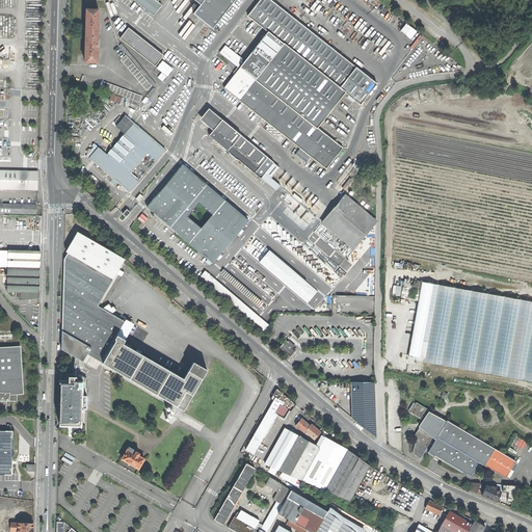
[(134,0),(153,15),(161,5),(157,1),(158,0),(194,0),(201,4),(193,14),(212,29),(234,0),(134,0)]
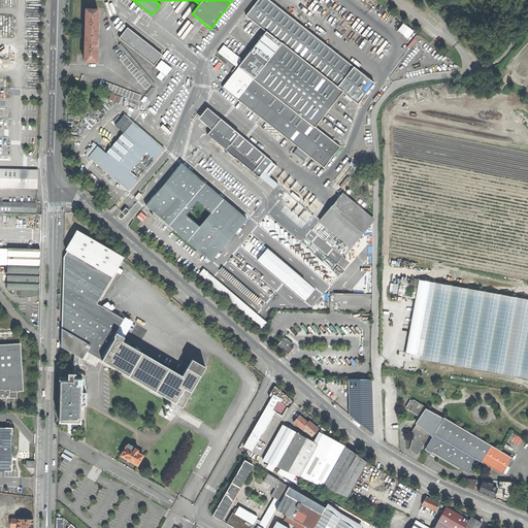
[(266,32),(223,88),(324,167),(340,145),(316,126),(342,92),(357,103),(373,83),(269,0),(258,0),(246,15),(266,32)]
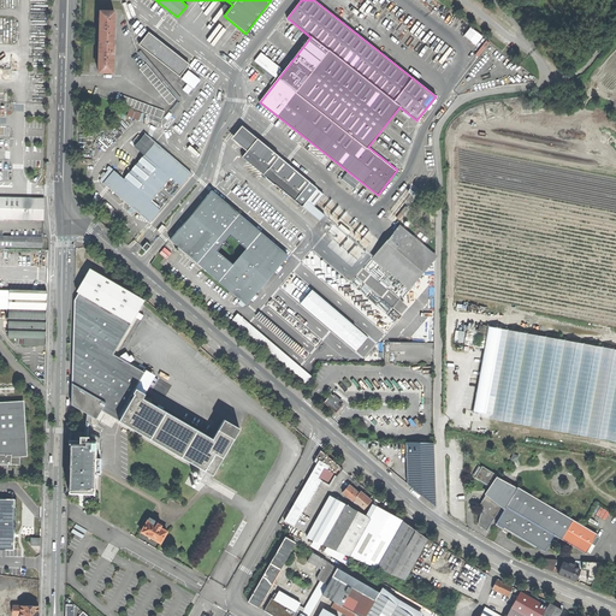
[(114,12),(100,11),(98,72),(112,72),(113,57),(114,27),(114,12)]
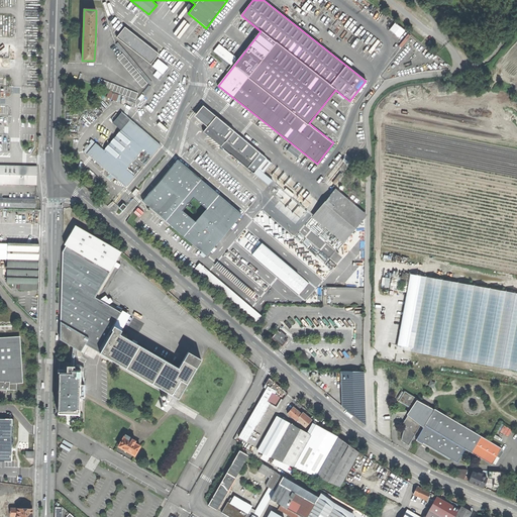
[(116,37),(150,65),(159,55),(124,27),(116,37)]
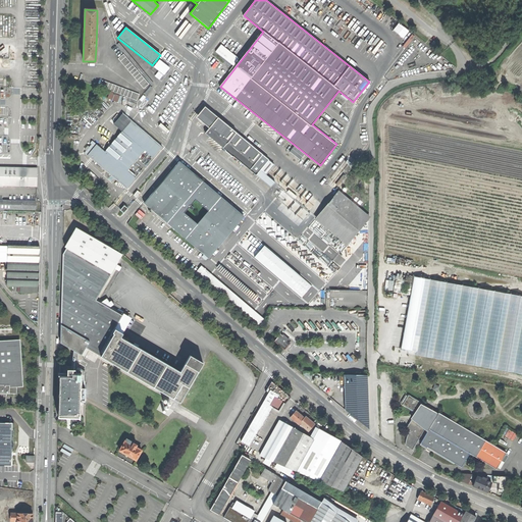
[(152,86),(154,83),(120,43),(117,45),(152,86)]
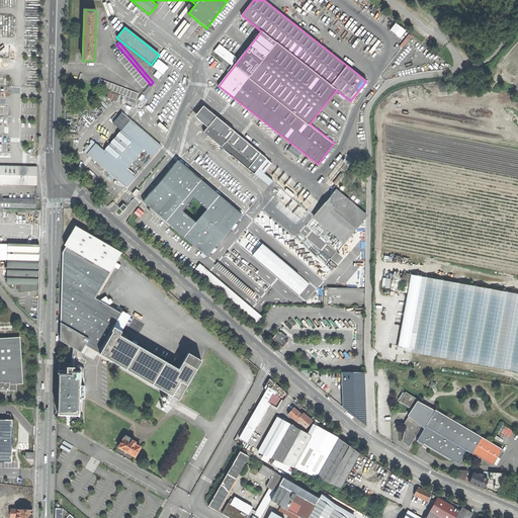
[(122,54),(117,58),(143,87),(148,83),(122,54)]
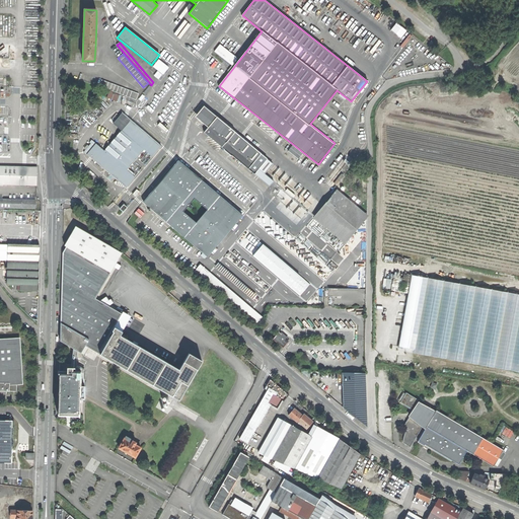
[(168,68),(158,60),(153,66),(163,74),(168,68)]
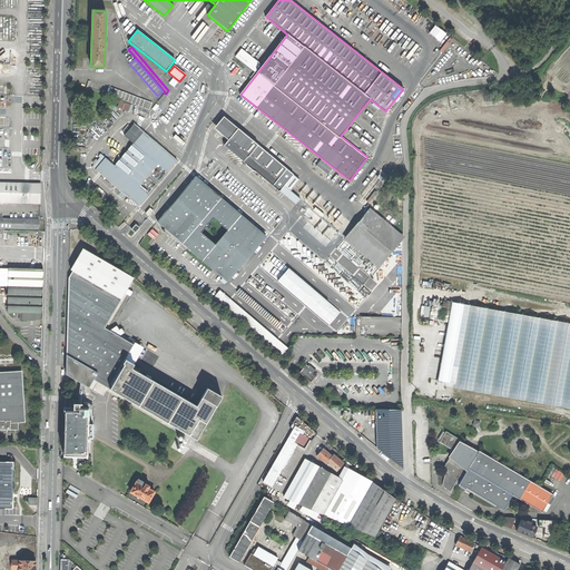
[(190,78),(185,75),(179,81),(185,86),(190,78)]
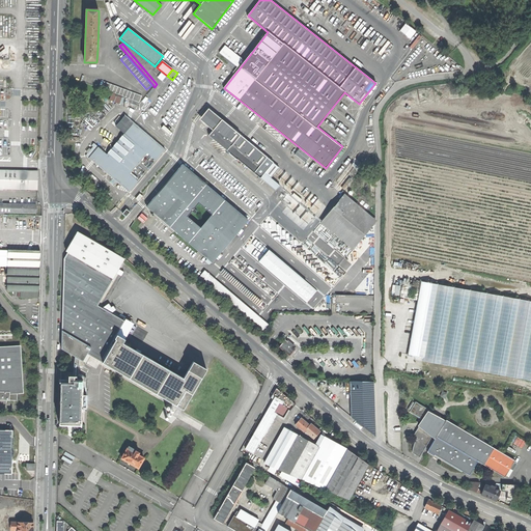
[(141,95),(105,81),(102,88),(140,102),(141,95)]
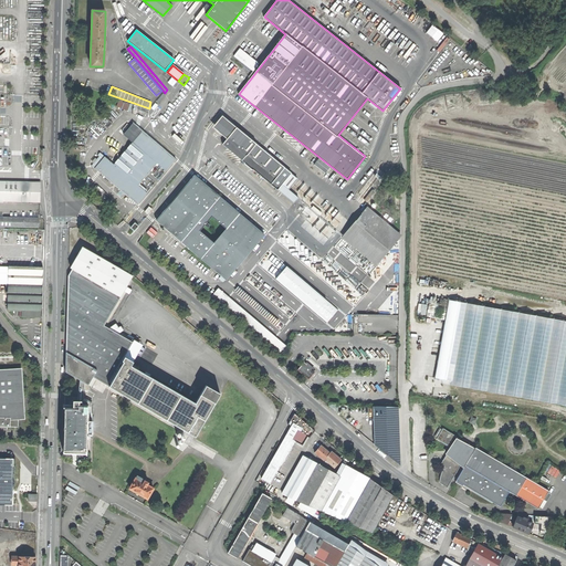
[(156,102),(159,104),(166,95),(164,93),(156,102)]
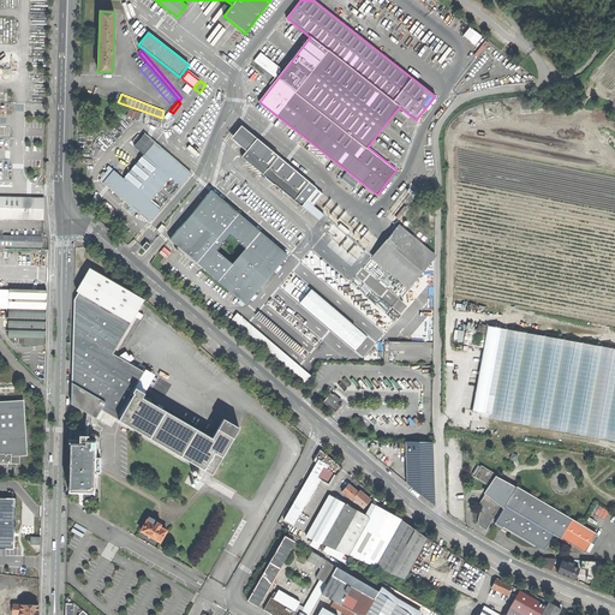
[(141,112),(133,109),(131,117),(138,119),(141,112)]
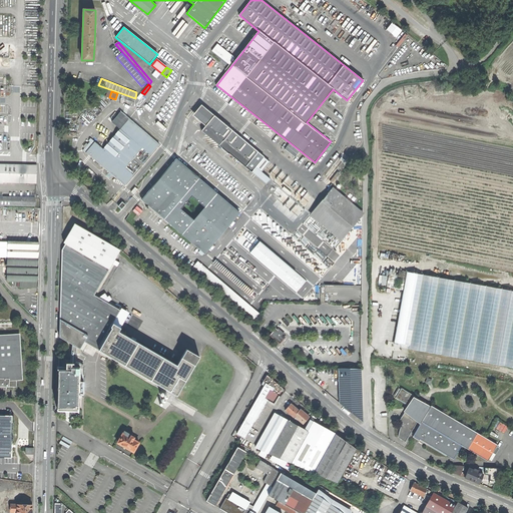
[(193,114),(204,124),(208,120),(209,121),(214,115),(201,104),(193,114)]
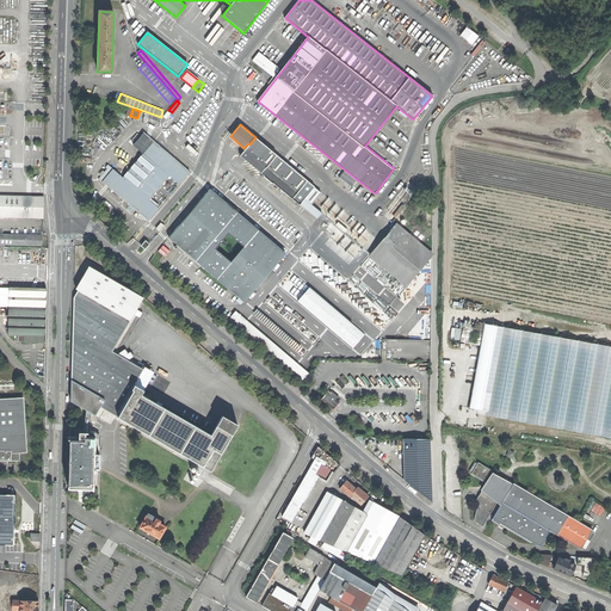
[(102,180),(148,220),(159,208),(149,199),(170,176),(179,183),(189,171),(143,133),(133,144),(142,153),(122,177),(107,164),(105,167),(106,168),(98,178),(102,181),(102,180)]
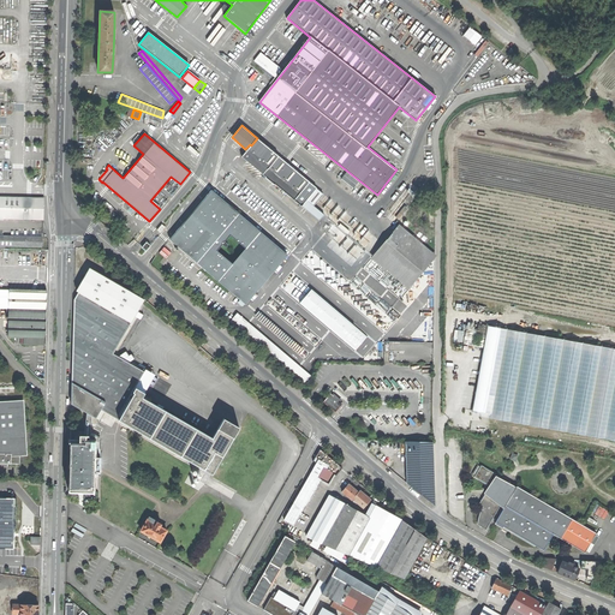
[(317,187),(257,138),(251,145),(250,144),(245,149),(248,150),(242,156),(267,175),(266,177),(275,185),(275,184),(302,206),(316,187),(317,187)]
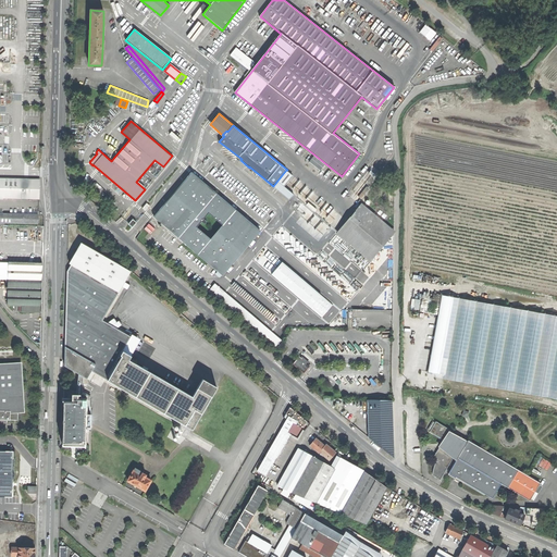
[(293,175),(286,170),(273,186),(289,199),(294,194),(284,186),(293,175)]
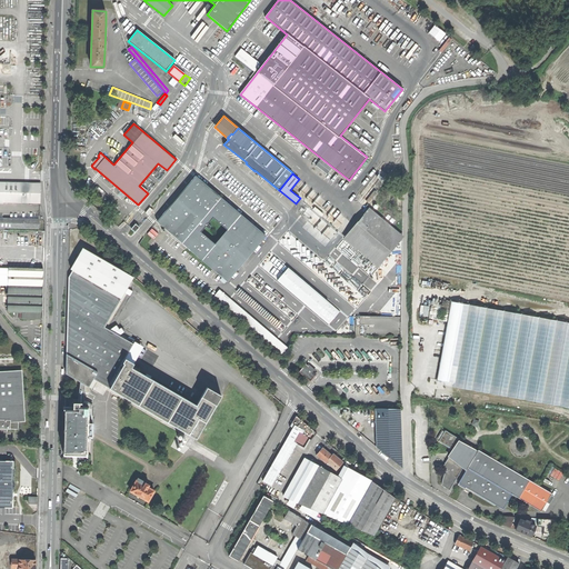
[(266,235),(197,175),(157,219),(186,245),(226,280),(266,235)]
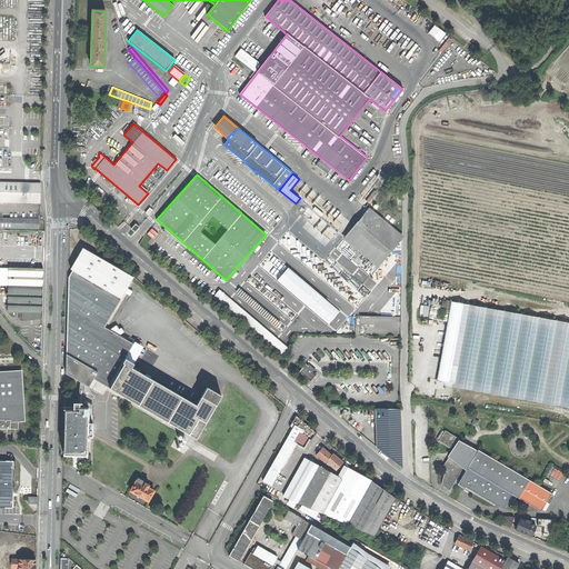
[(25,183),(0,182),(0,201),(39,203),(39,183),(25,183)]
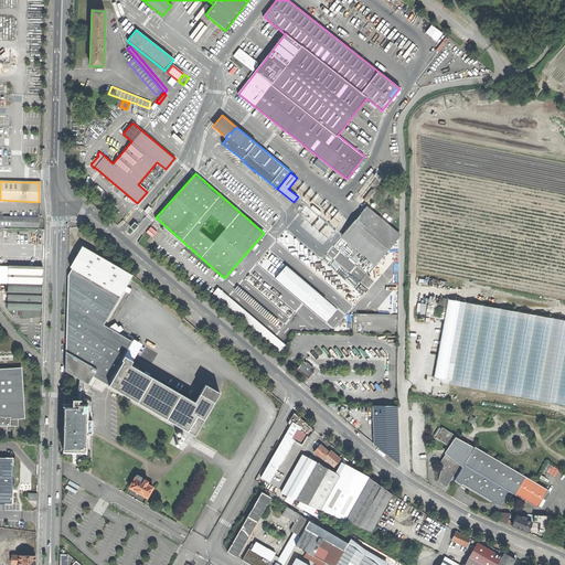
[(363,198),(365,201),(373,191),(371,189),(363,198)]
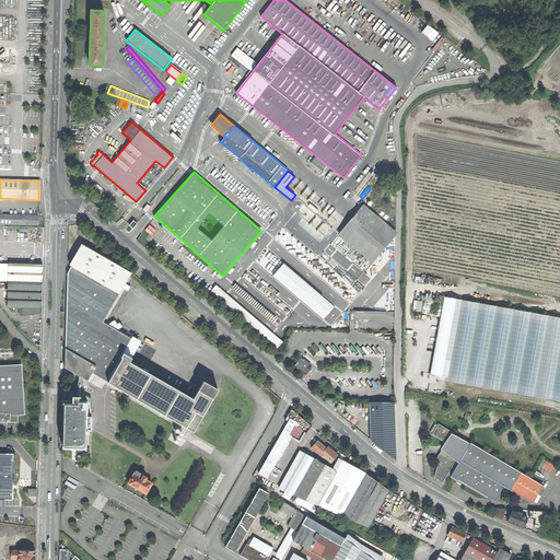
[(308,206),(317,212),(318,210),(311,203),(308,206)]
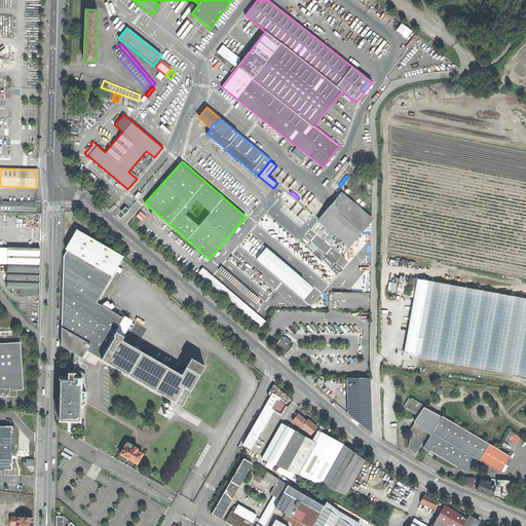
[(372,218),(341,192),(318,220),(348,246),(372,218)]
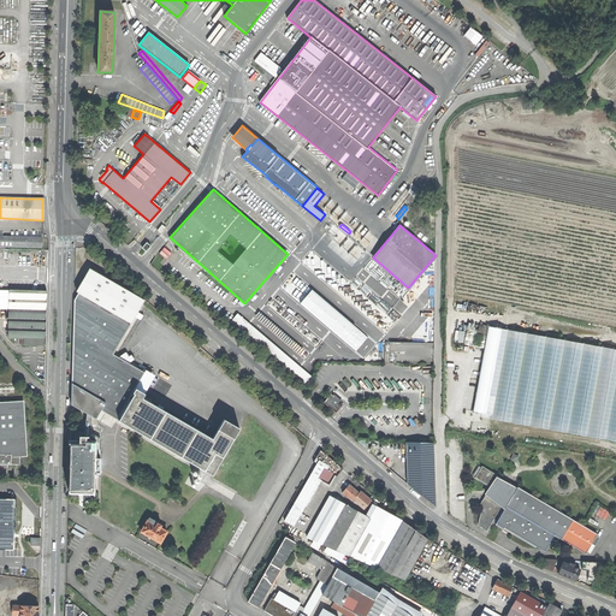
[(31,271),(31,268),(40,268),(40,265),(40,261),(39,261),(39,255),(24,255),(24,268),(28,268),(28,271),(31,271)]
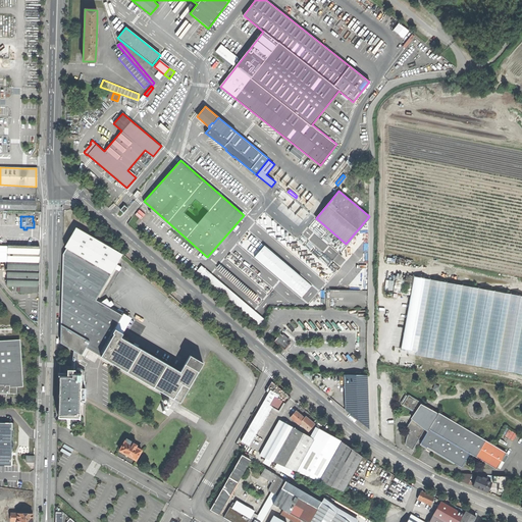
[(59,343),(73,351),(77,353),(84,357),(88,350),(85,348),(86,347),(179,402),(202,362),(190,355),(179,371),(119,335),(120,332),(113,327),(120,314),(107,306),(112,303),(110,300),(108,301),(106,297),(99,301),(95,299),(113,267),(118,269),(120,265),(115,263),(121,253),(89,235),(74,226),(63,246),(65,248),(62,253),(61,289),(59,343)]
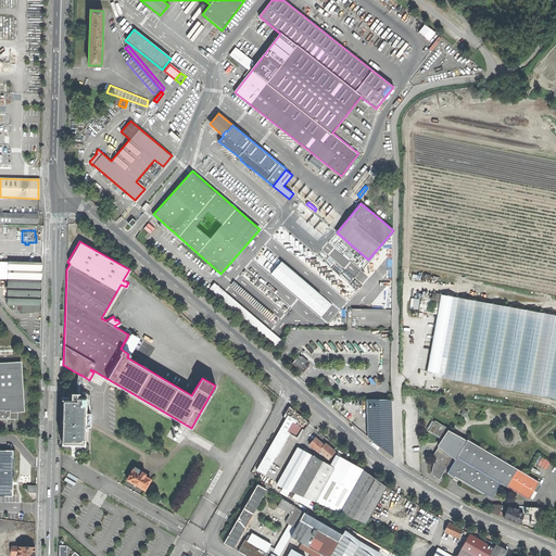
[(0,278),(8,279),(41,280),(42,263),(8,262),(8,273),(0,272),(0,278)]
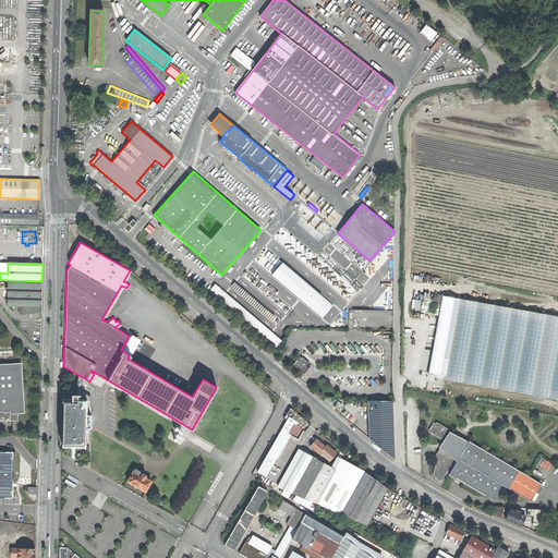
[(544,305),(546,307),(549,302),(557,301),(557,278),(555,281),(556,281),(549,282),(547,268),(529,270),(529,274),(486,279),(486,286),(481,287),(484,280),(483,280),(474,294),(475,304),(488,303),(489,314),(507,313),(506,306),(526,304),(526,303),(535,312),(544,305)]
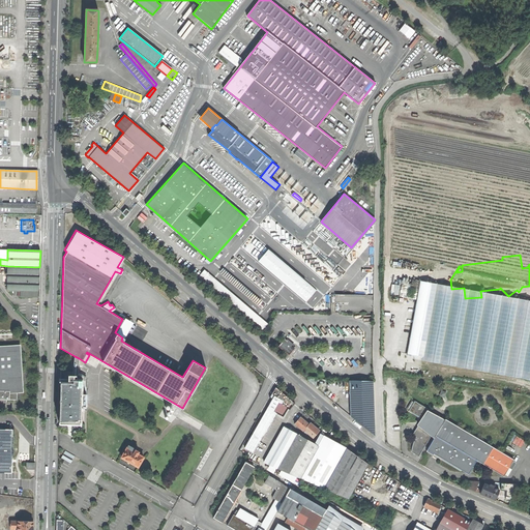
[(20,297),(39,297),(39,289),(39,267),(7,266),(6,291),(20,291),(20,297)]
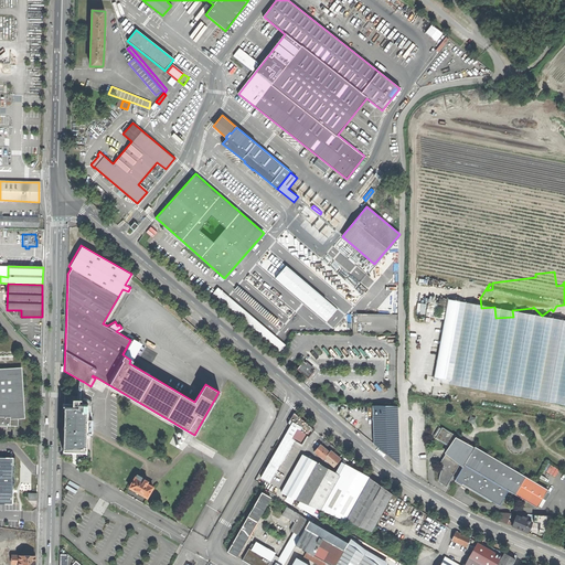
[(211,295),(215,298),(221,291),(216,287),(211,295)]
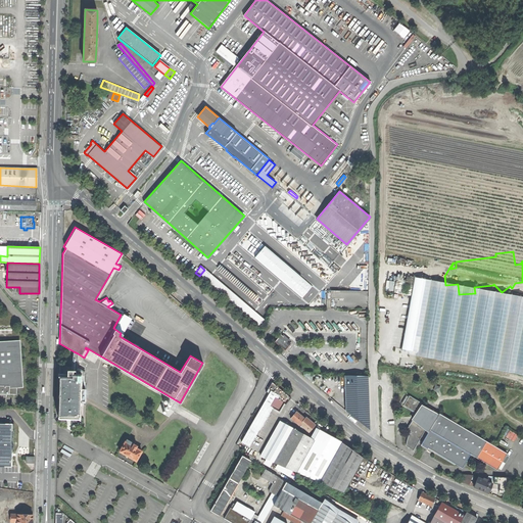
[(199,276),(206,282),(211,276),(204,270),(199,276)]
